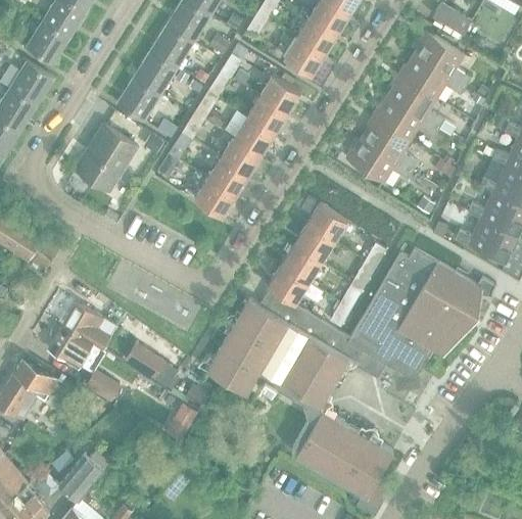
[(70,38),(87,12),(67,0),(55,0),(43,20),(70,38)]
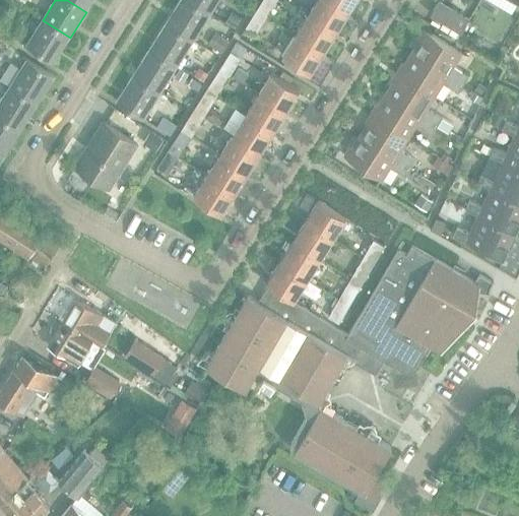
[(67,0),(86,12),(93,0),(67,0)]
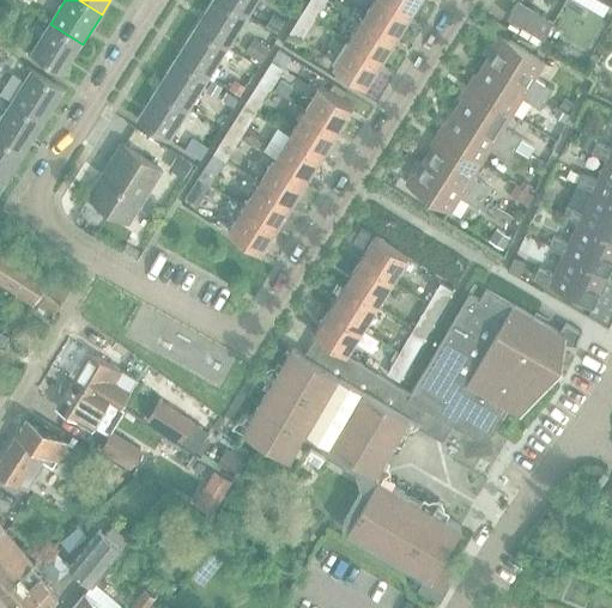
[(226,50),(246,19),(214,0),(212,0),(194,30),(226,50)]
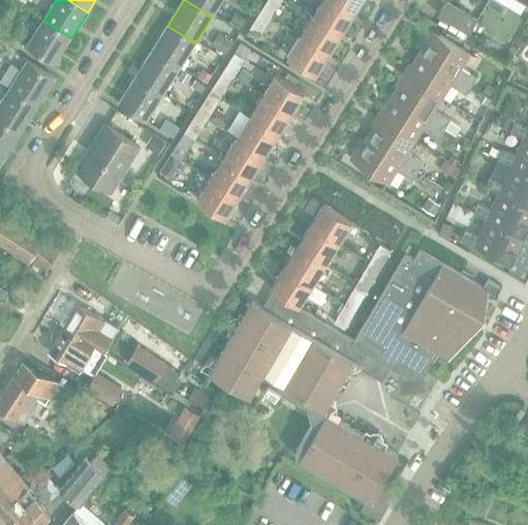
[(185,0),(212,17),(222,0),(185,0)]
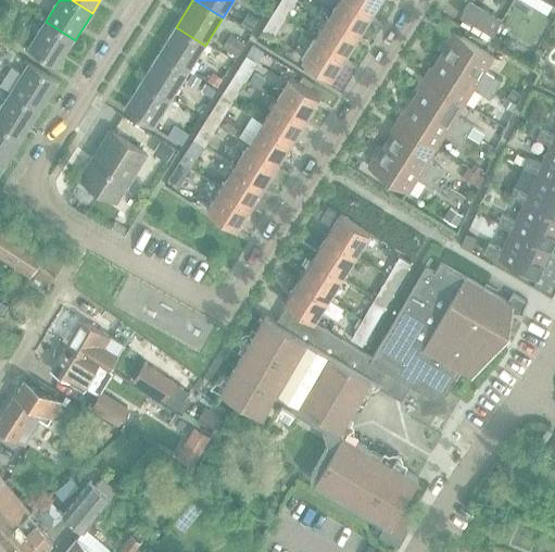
[(290,12),(297,0),(281,0),(274,13),(285,20),(293,25),(299,17),(290,12)]
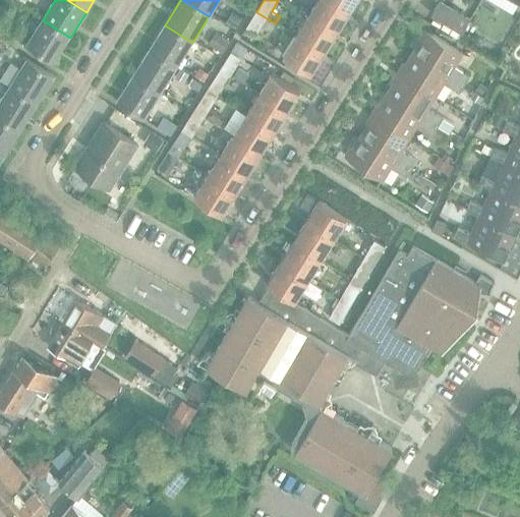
[(336,34),(349,14),(327,0),(319,0),(308,16),(336,34)]
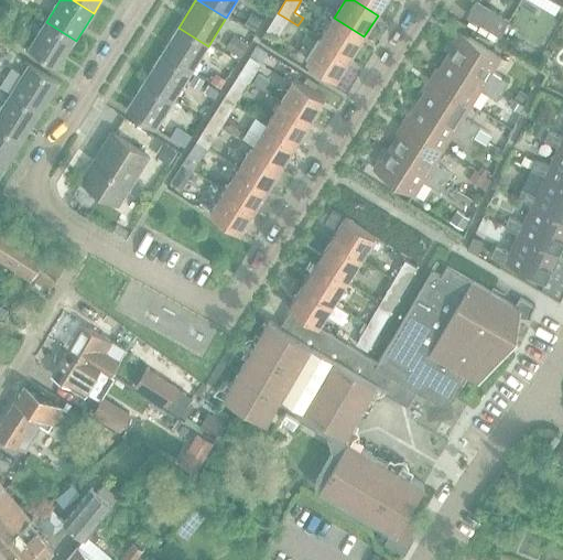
[(354,0),(378,15),(387,0),(354,0)]
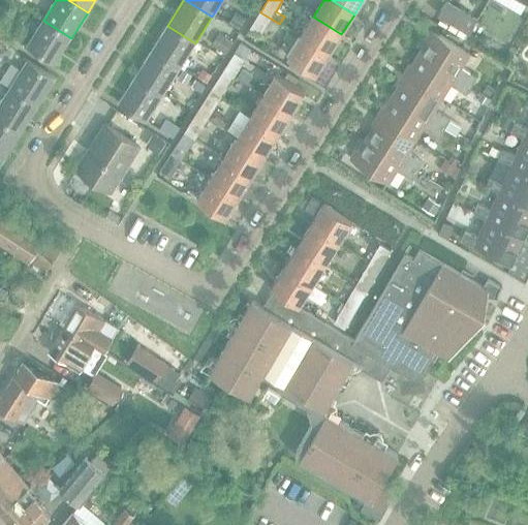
[(438,17),(469,35),(477,23),(445,4),(438,17)]
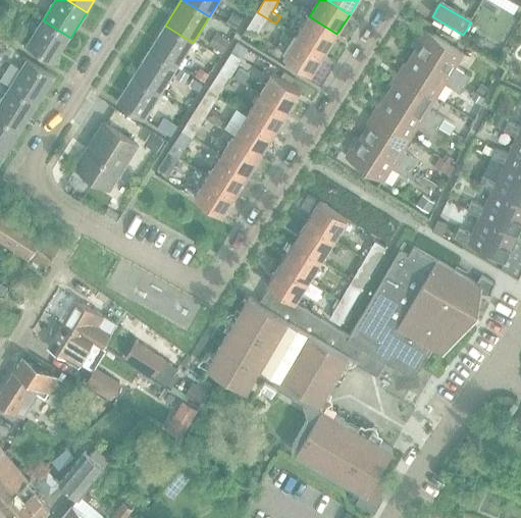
[(266,20),(267,18),(257,12),(246,31),(256,37),(262,28),(265,30),(269,22),(266,20)]
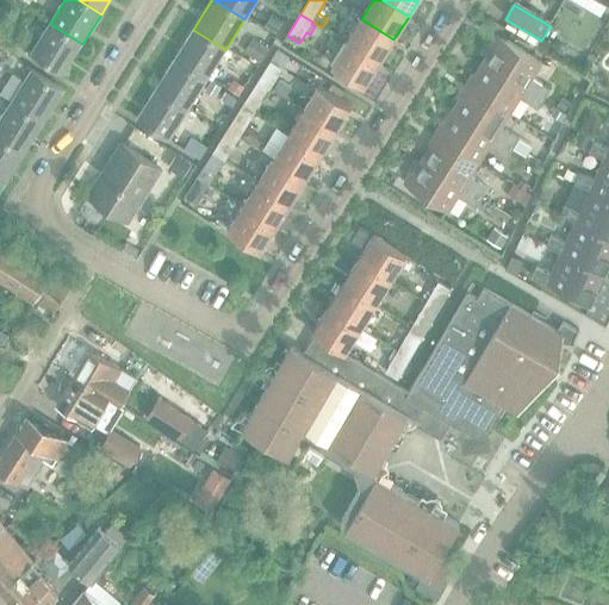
[(274,36),(281,24),(273,19),(266,31),(274,36)]
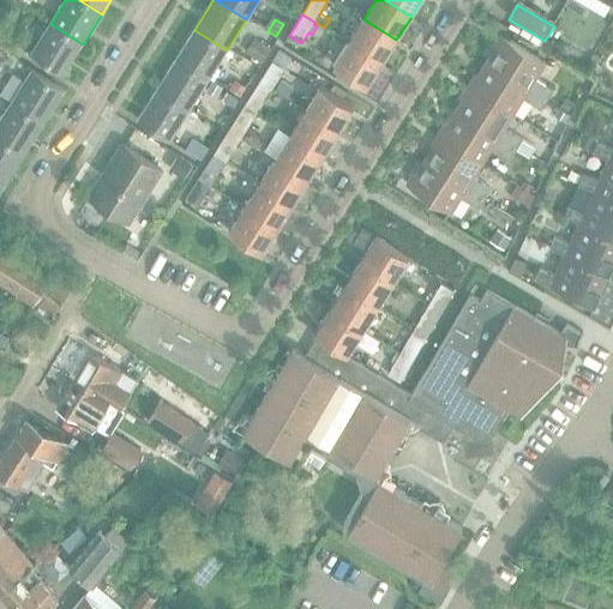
[(382,64),(396,40),(364,19),(349,43),(382,64)]
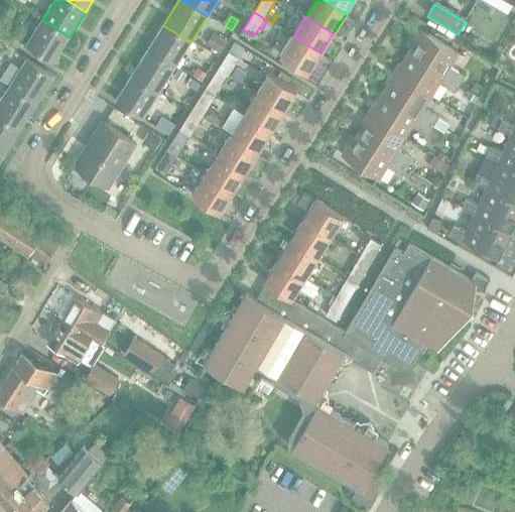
[(52,65),(70,37),(42,20),(25,47),(52,65)]
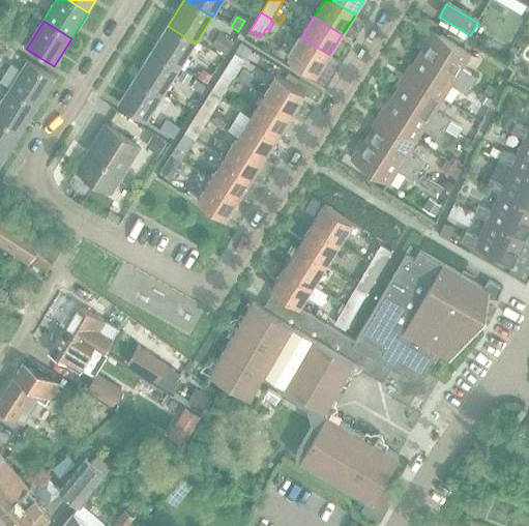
[(179,69),(196,44),(168,26),(151,53),(179,69)]
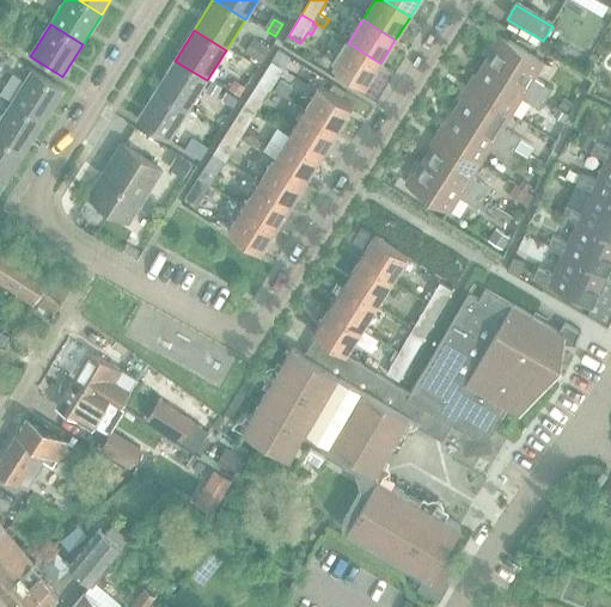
[(486,63),(545,103),(551,93),(533,81),(543,66),(501,38),(486,63)]
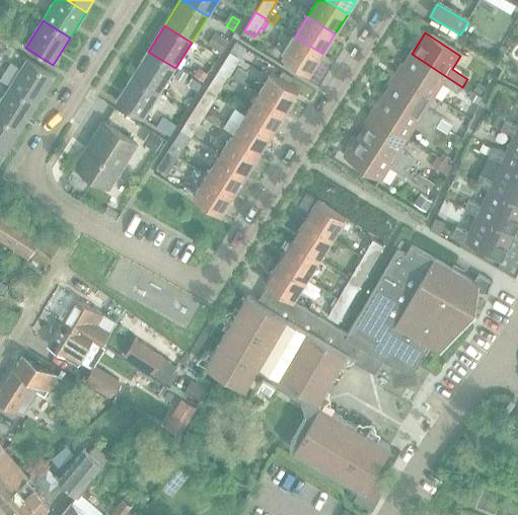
[(308,75),(322,54),(295,37),(281,58),(308,75)]
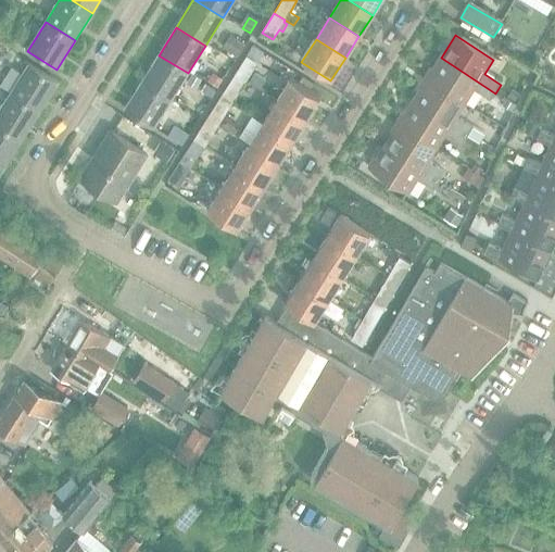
[(236,60),(243,48),(234,41),(226,53),(236,60)]
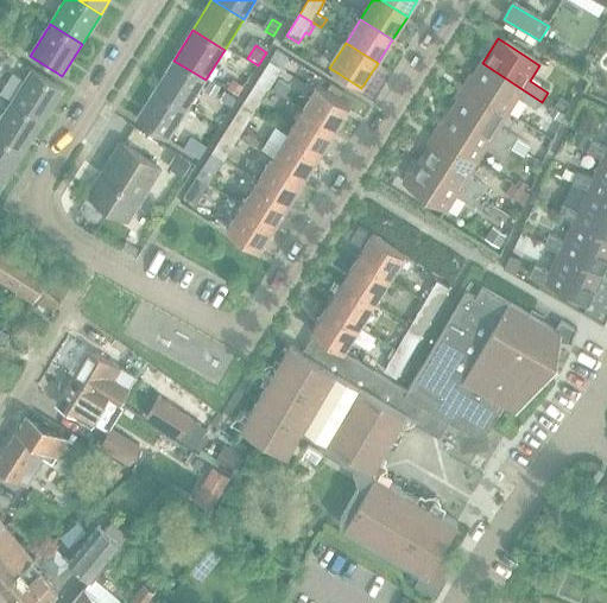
[(255,84),(267,91),(286,62),(274,54),(255,84)]
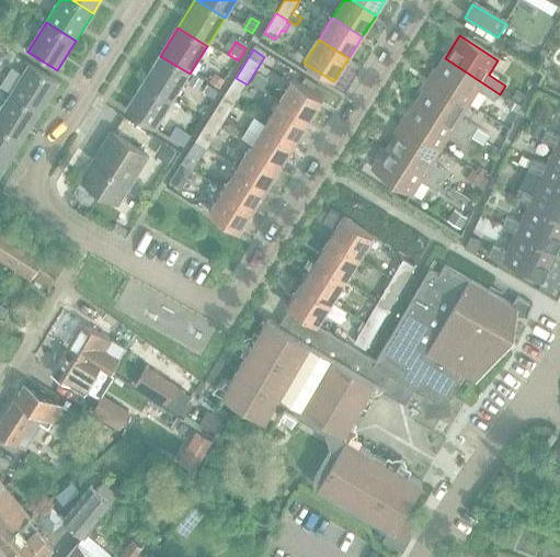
[(172,102),(190,74),(160,56),(143,83),(172,102)]
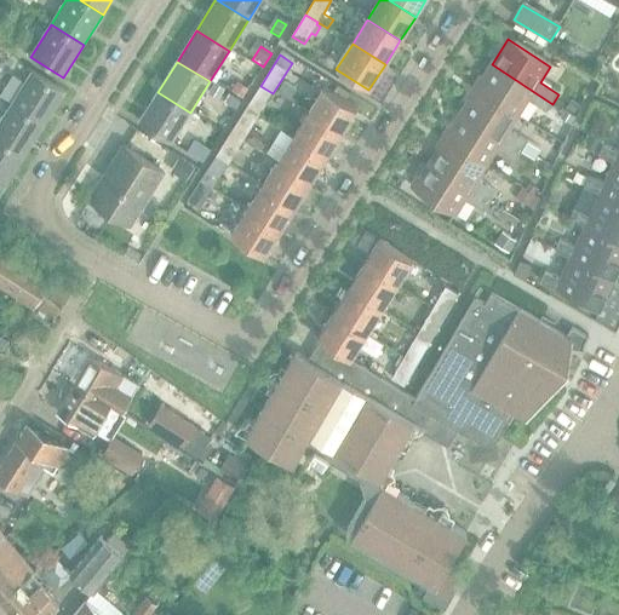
[(546,114),(552,104),(492,64),(475,90),(519,118),(528,102),(546,114)]
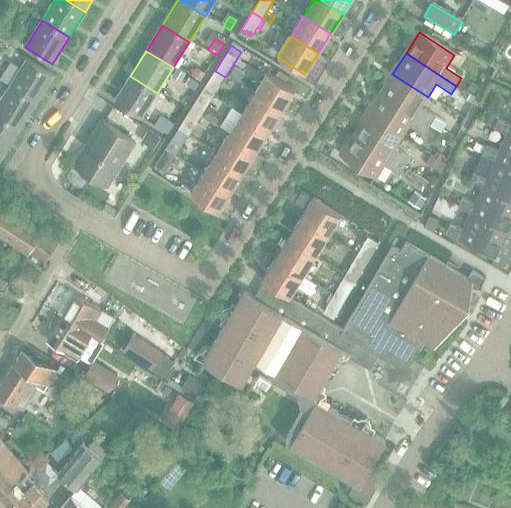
[(9,88),(36,105),(52,78),(25,61),(9,88)]
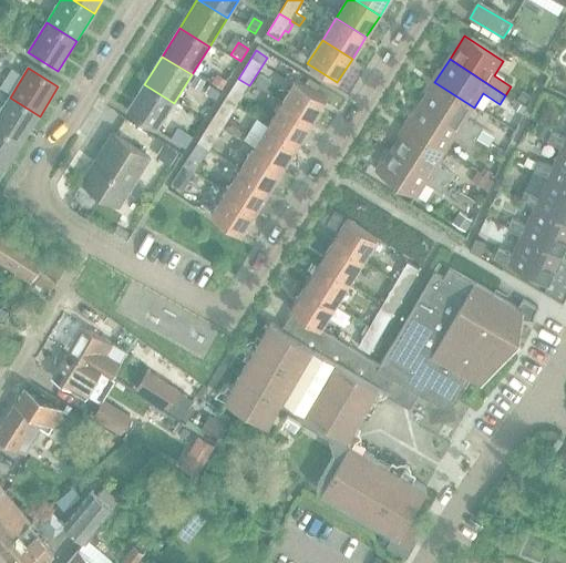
[(236,108),(249,85),(238,79),(224,101),(236,108)]
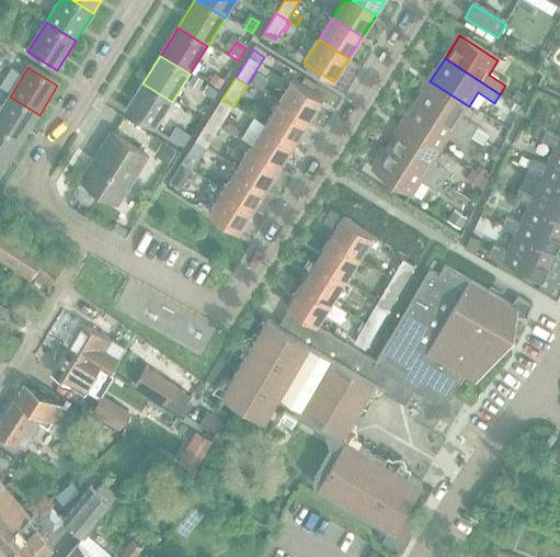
[(193,79),(187,88),(196,93),(202,83),(193,79)]
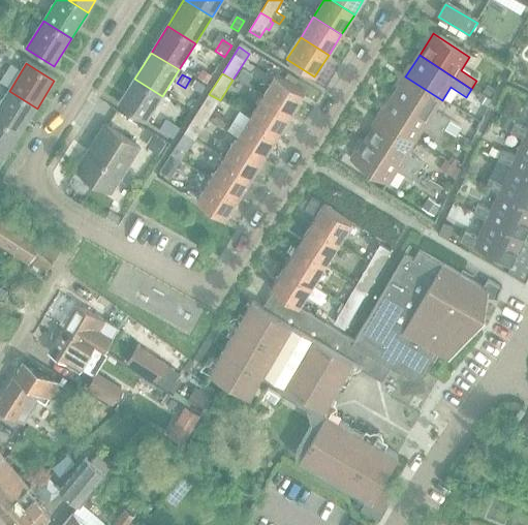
[(262,98),(290,116),(304,94),(276,76),(262,98)]
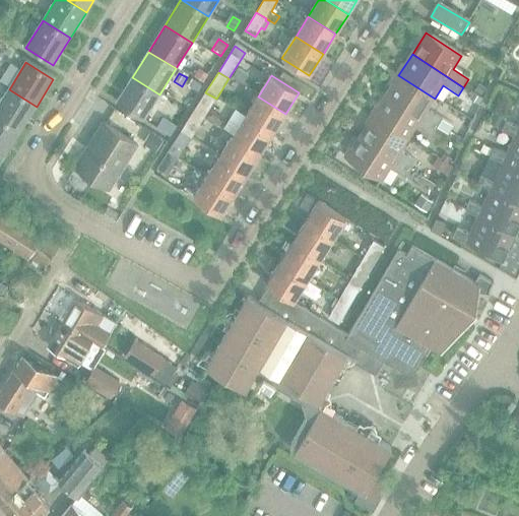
[(427,111),(435,99),(398,75),(385,97),(437,129),(442,121),(427,111)]
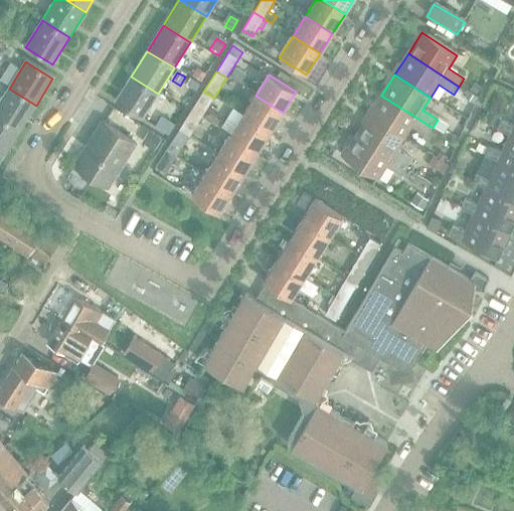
[(142,120),(158,94),(131,76),(115,104),(142,120)]
